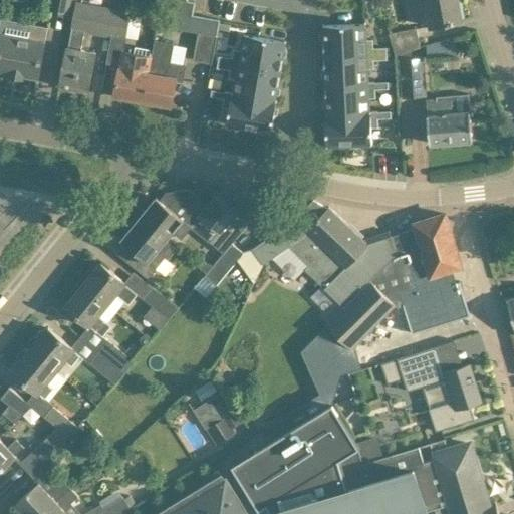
[(67,12),(69,0),(52,0),(50,9),(67,12)]
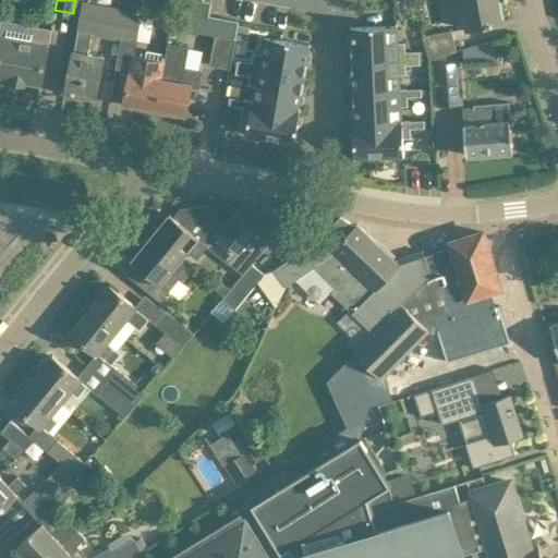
[(69,72),(65,93),(95,99),(99,77),(100,73),(104,57),(88,53),(92,34),(122,39),(126,11),(138,13),(143,0),(123,0),(120,10),(84,3),(71,67),(70,67),(69,72)]
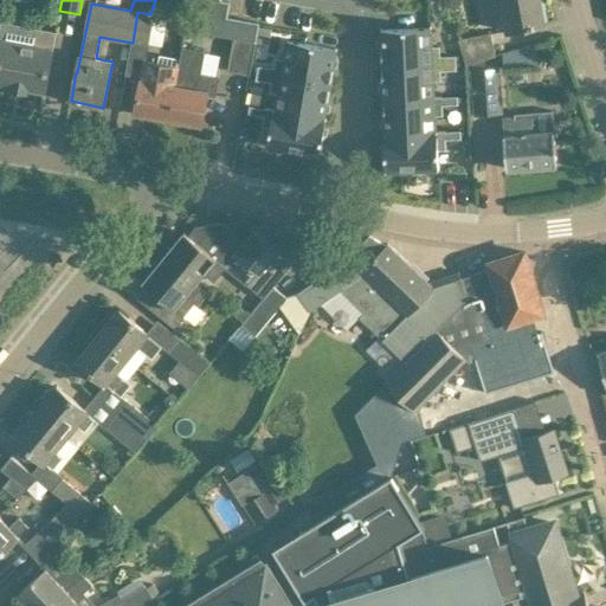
[(208,0),(204,32),(234,38),(256,42),(256,40),(258,25),(258,23),(227,17),(230,1),(229,1),(220,0),(208,0)]
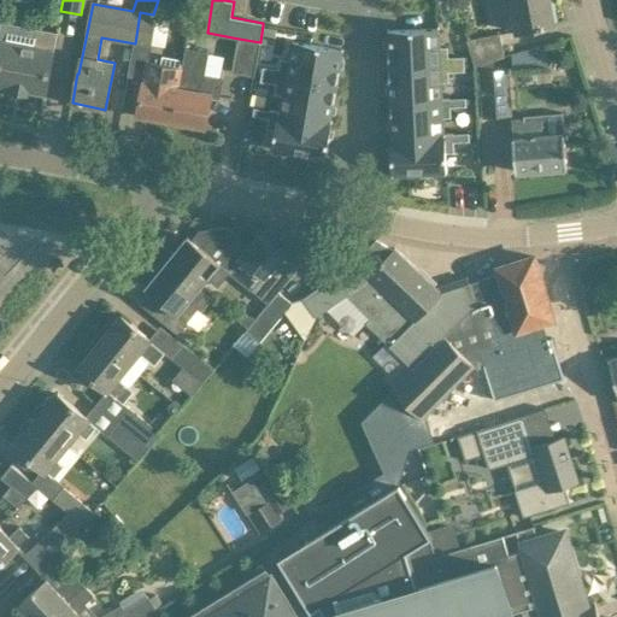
[(554,24),(548,0),(491,0),(493,13),(512,10),(516,31),(554,24)]
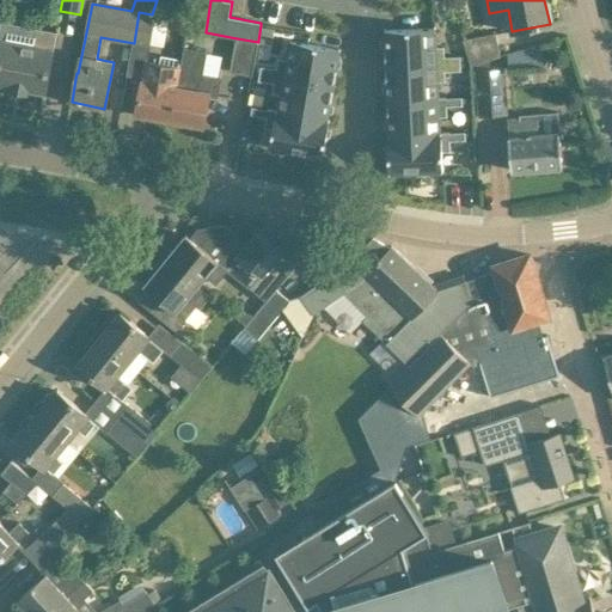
[(139,12),(134,43),(150,46),(150,43),(155,17),(155,16),(152,14),(139,12)]
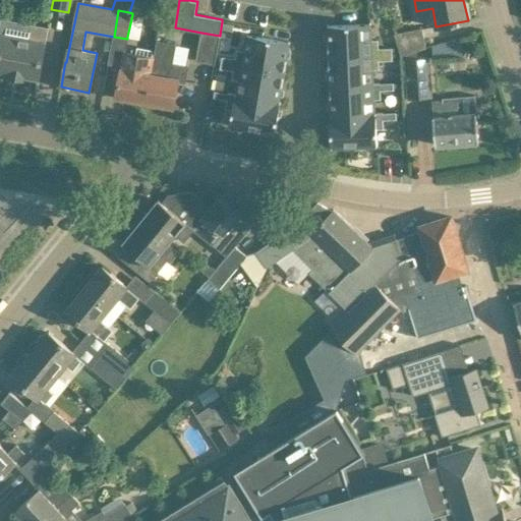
[(328,24),(327,24),(327,26),(327,33),(327,34),(328,40),(328,48),(329,56),(392,53),(391,48),(378,48),(378,40),(370,40),(370,22),(369,22),(368,22),(368,23),(355,24),(355,23),(354,23),(354,24),(328,25),(328,24)]
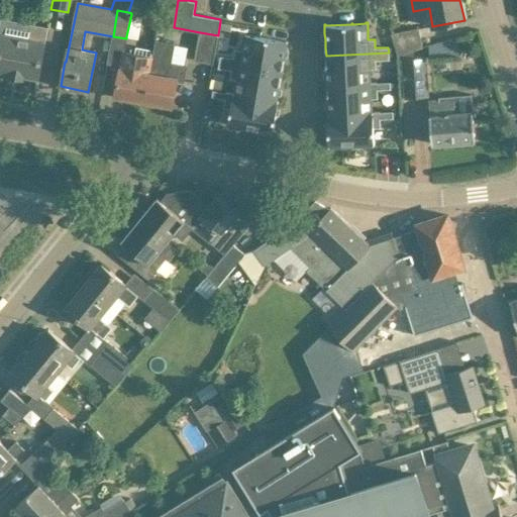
[(38,79),(47,27),(30,23),(28,36),(25,35),(24,38),(1,34),(1,38),(0,38),(0,71),(10,73),(9,77),(22,79),(22,76),(38,79)]
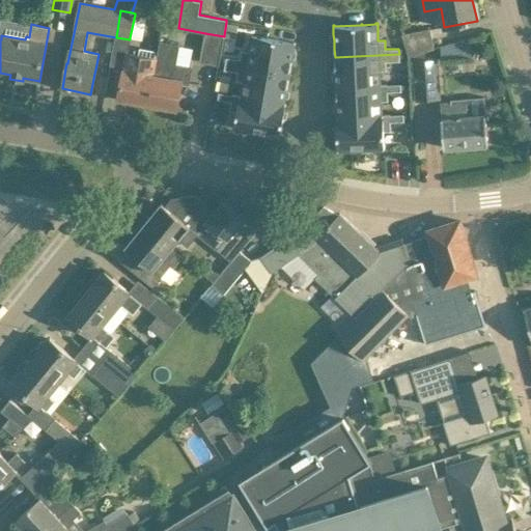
[(409,57),(435,49),(430,28),(401,34),(409,57)]
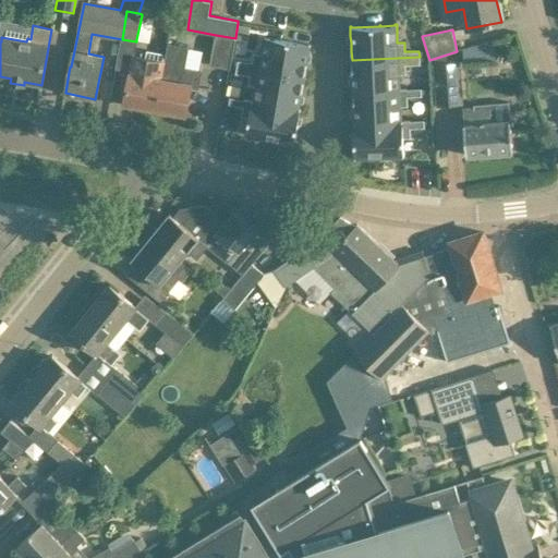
[(216,35),(210,64),(229,68),(229,70),(230,70),(235,38),(216,35)]
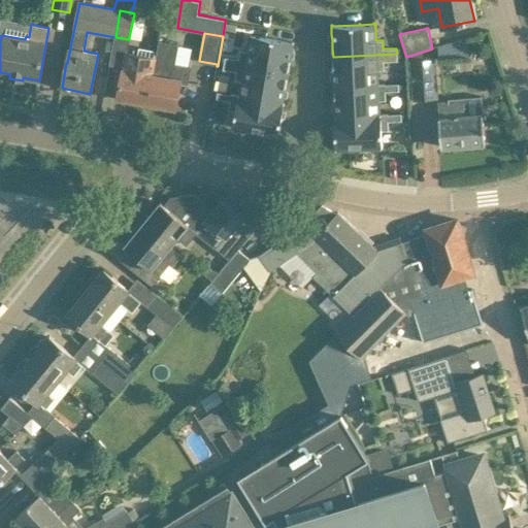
[(225,57),(224,63),(288,73),(289,66),(291,57),(292,51),(293,44),(293,42),(292,42),(292,43),(266,38),(265,38),(265,37),(264,37),(264,38),(251,36),(251,35),(250,35),(246,52),(240,51),(238,60),(225,57)]
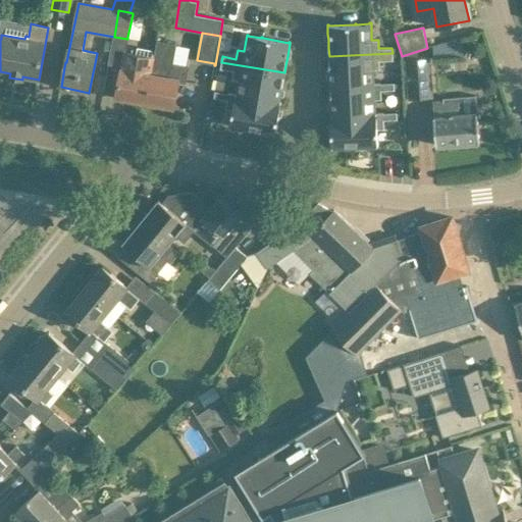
[(465,38),(434,43),(437,59),(467,55),(465,38)]
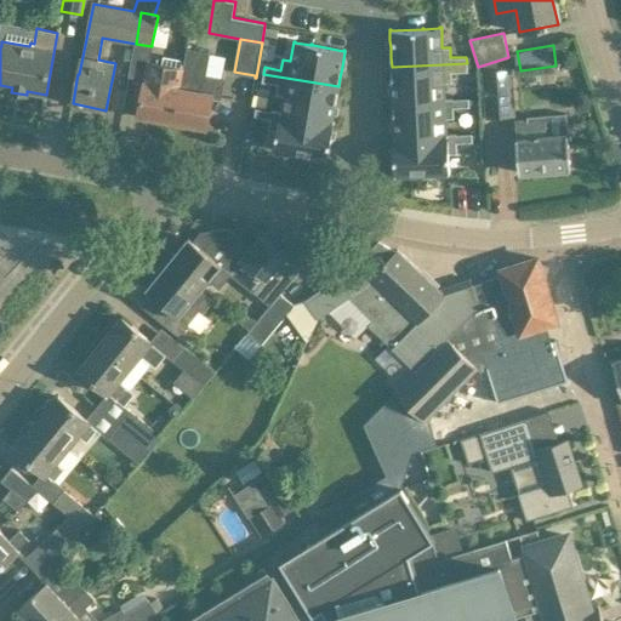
[(178,89),(172,123),(206,129),(212,96),(220,97),(222,79),(221,79),(204,77),(208,53),(186,49),(184,60),(178,89)]
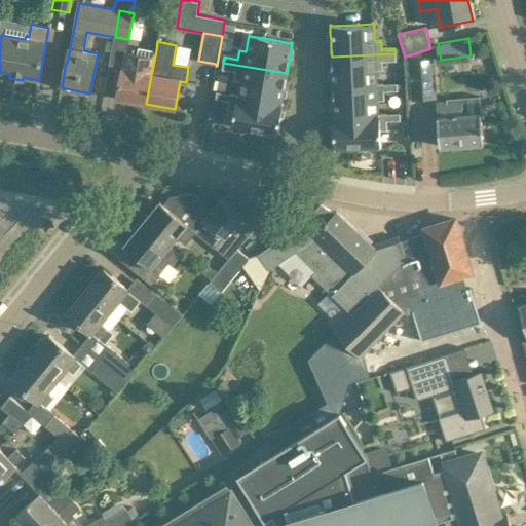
[(120,78),(116,98),(146,104),(151,75),(156,50),(138,47),(137,53),(126,52),(125,52),(122,68),(120,78)]
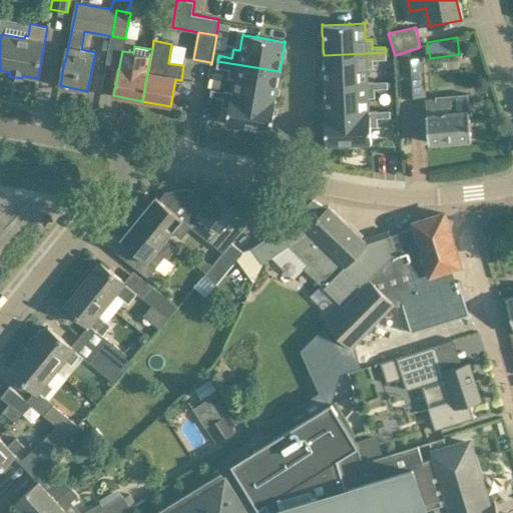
[(386,52),(324,55),(324,62),(324,72),(325,78),(325,84),(368,82),(367,81),(367,68),(373,67),(373,59),(386,58),(386,52)]
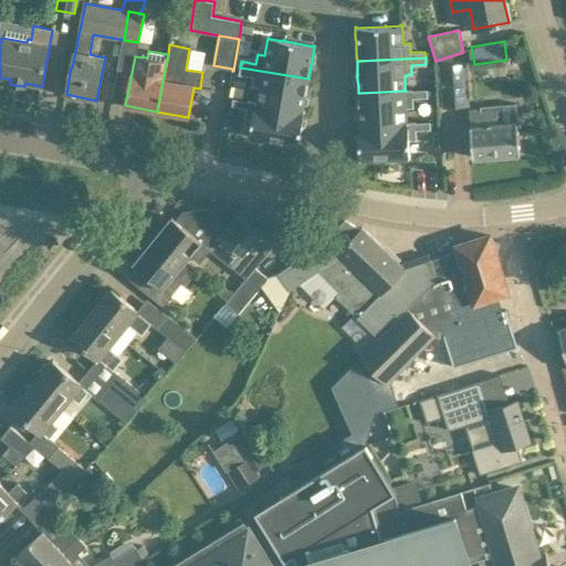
[(467,61),(440,63),(443,108),(470,106),(467,61)]
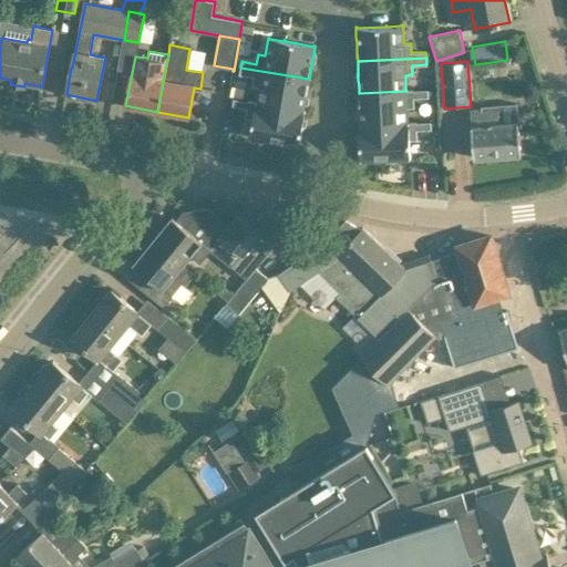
[(240,68),(239,74),(254,76),(253,85),(259,86),(257,102),(257,103),(303,111),(303,110),(305,104),(306,98),(307,88),(309,79),(240,68)]
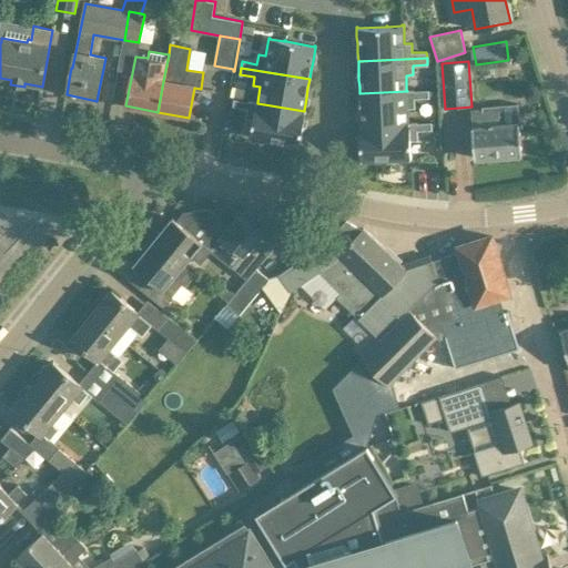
[(407,91),(359,93),(359,102),(361,112),(361,119),(361,120),(361,125),(361,127),(408,124),(408,123),(407,108),(415,107),(414,98),(428,97),(428,91),(428,90),(414,90),(406,90),(407,91)]
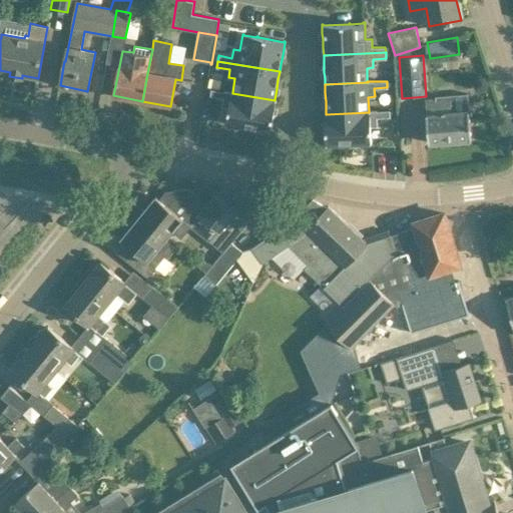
[(211,90),(210,95),(223,97),(222,106),(228,107),(225,123),(227,123),(239,125),(238,125),(240,126),(240,125),(270,130),(270,131),(271,132),(271,130),(271,129),(272,123),(274,113),(275,107),(275,106),(276,100),(275,99),(275,100),(232,93),(232,92),(224,91),(211,89),(211,90)]
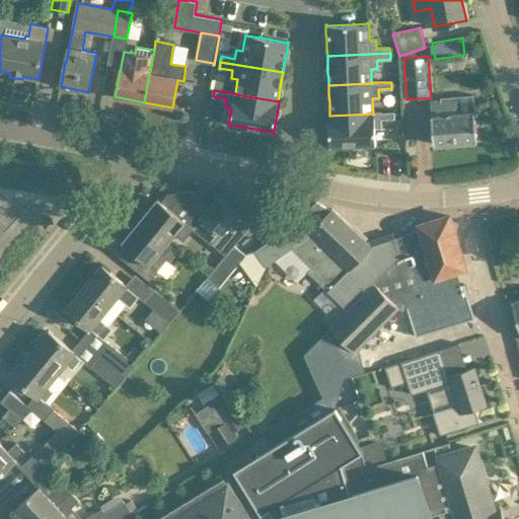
[(477,140),(474,112),(473,94),(440,97),(440,100),(430,101),(432,124),(434,144),(477,140)]
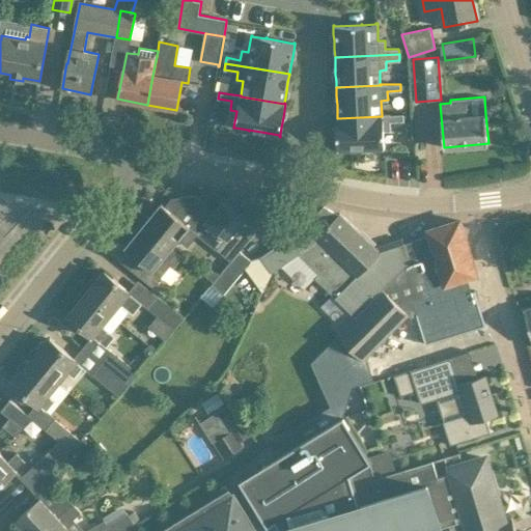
[(337,117),(336,117),(336,124),(336,132),(337,140),(337,143),(337,145),(337,150),(339,150),(339,149),(369,147),(369,148),(370,148),(370,147),(383,147),(385,147),(384,131),(390,131),(390,121),(403,120),(403,115),(403,114),(390,115),(390,114),(382,115),(382,116),(337,118),(337,117)]
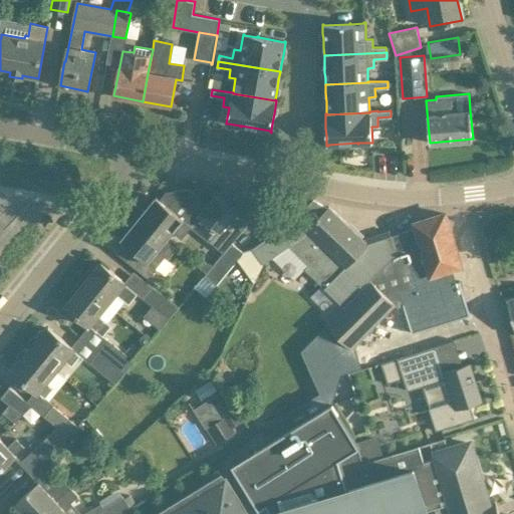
[(186,206),(199,216),(218,231),(210,242),(223,252),(232,242),(232,243),(245,226),(257,212),(241,200),(233,210),(215,195),(205,207),(194,199),(196,196),(188,190),(173,191),(173,192),(174,195),(186,206)]
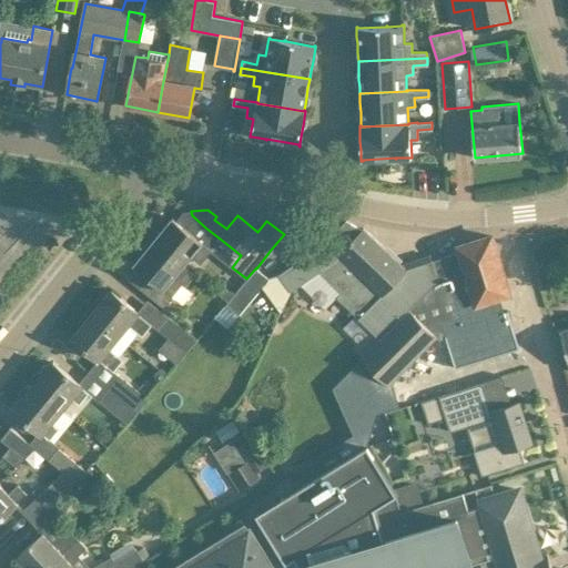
[(205,227),(192,215),(192,217),(184,226),(172,216),(152,241),(190,272),(191,271),(183,265),(184,264),(185,265),(193,257),(200,263),(220,239),(205,227)]
